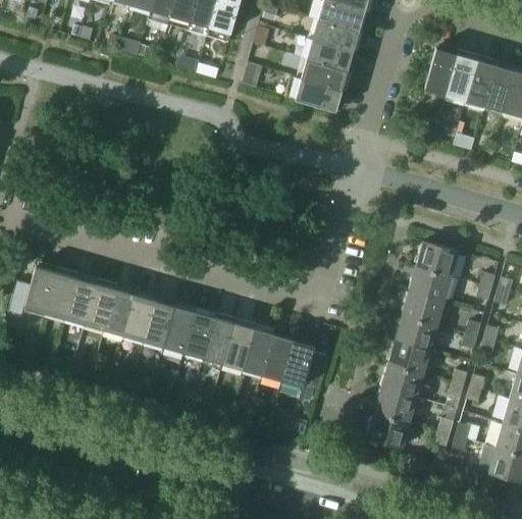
[(132,0),(131,6),(150,11),(153,0),(132,0)]
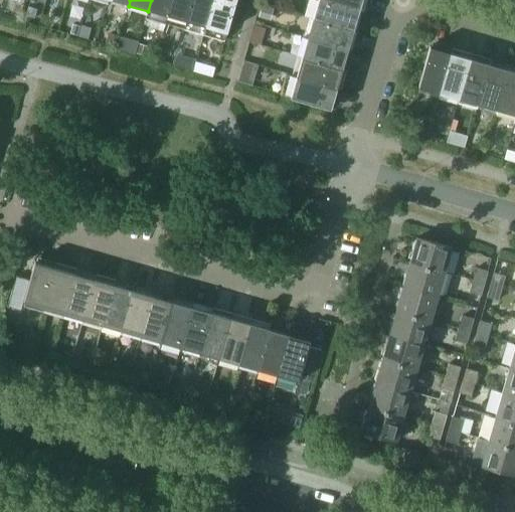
[(146,19),(165,25),(172,0),(151,0),(148,11),(146,19)]
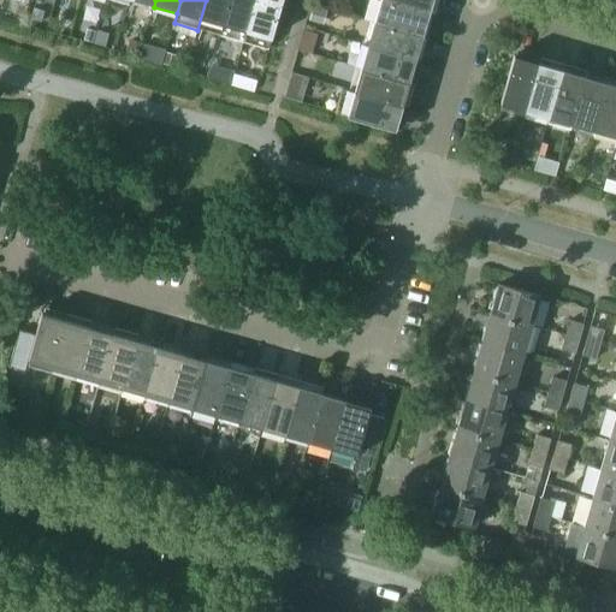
[(206,0),(197,30),(220,36),(230,0),(206,0)]
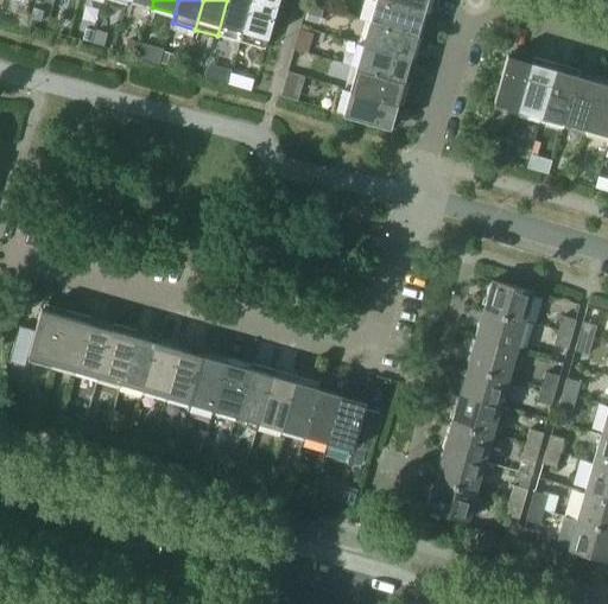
[(227,0),(217,36),(241,43),(244,33),(252,0),(227,0)]
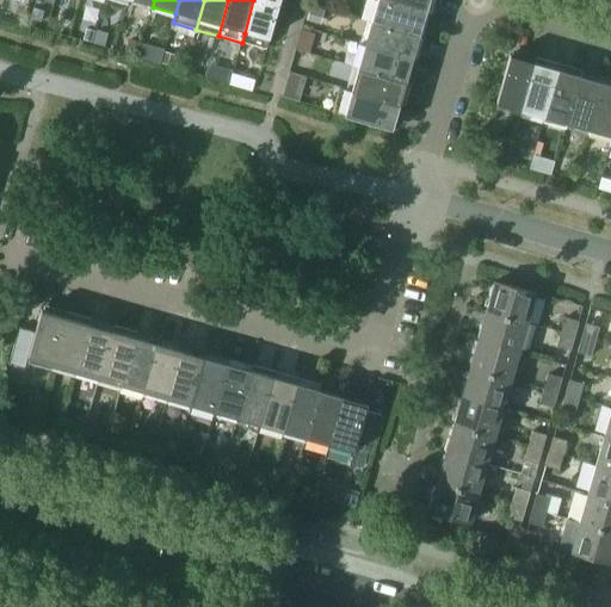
[(281,0),(253,0),(245,33),(270,41),(281,0)]
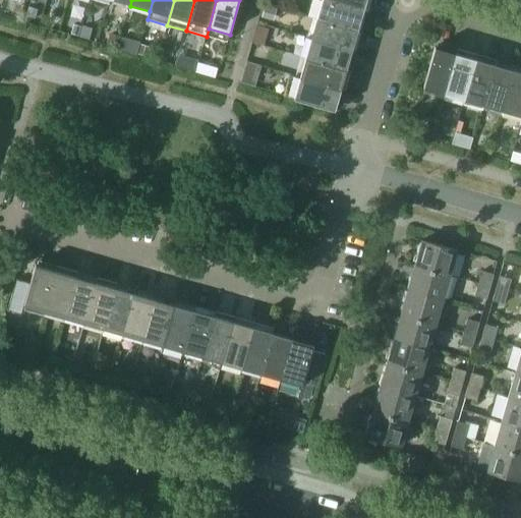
[(320,0),(323,1),(363,12),(366,0),(320,0)]
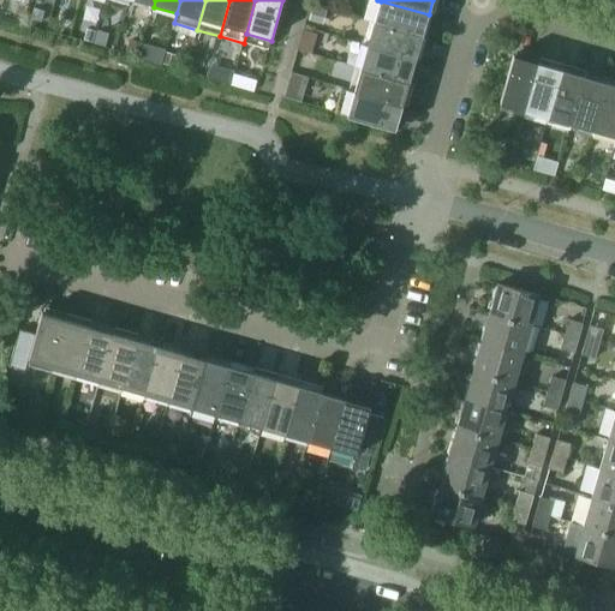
[(381,1),(375,24),(423,37),(429,15),(381,1)]
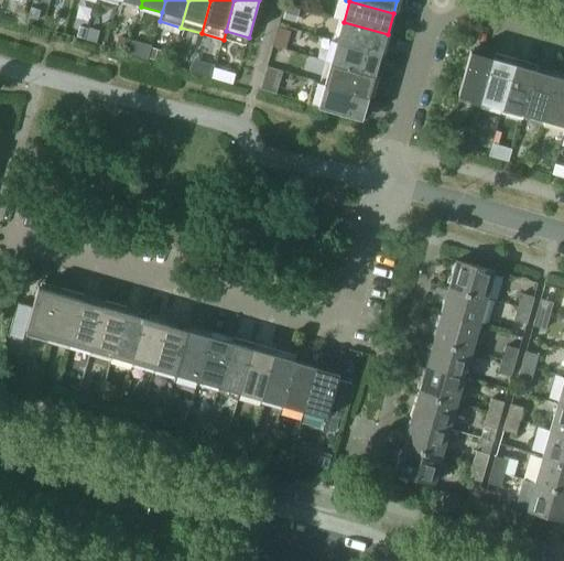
[(286,7),(283,21),(294,24),(299,10),(286,7)]
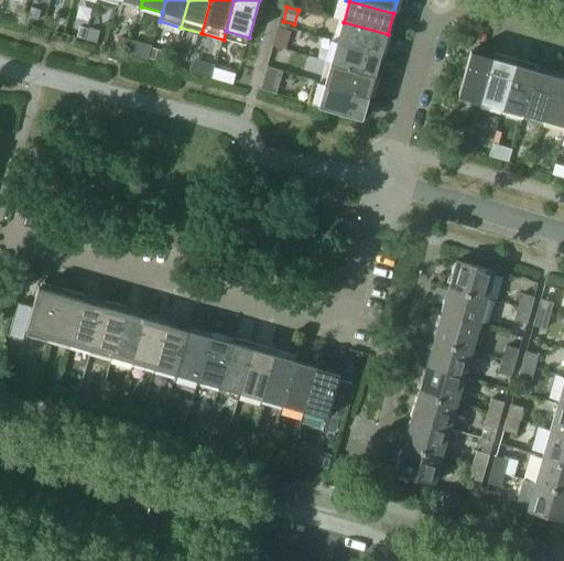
[(32,10),(30,19),(39,22),(41,13),(32,10)]
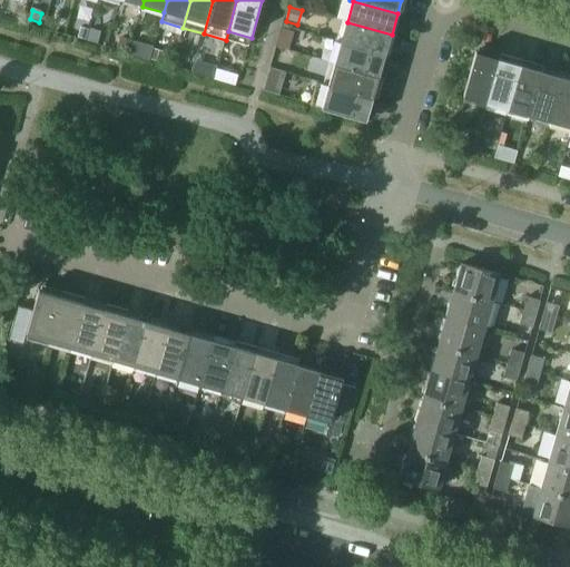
[(347,22),(341,44),(385,57),(392,35),(347,22)]
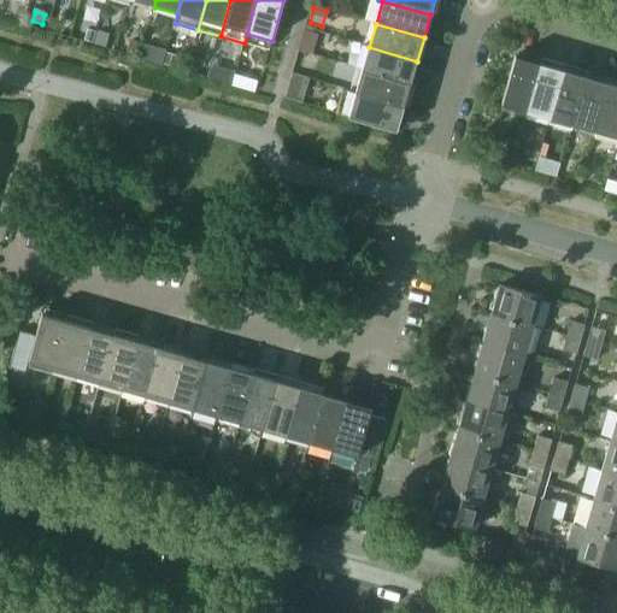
[(88,33),(84,43),(93,46),(95,35),(88,33)]
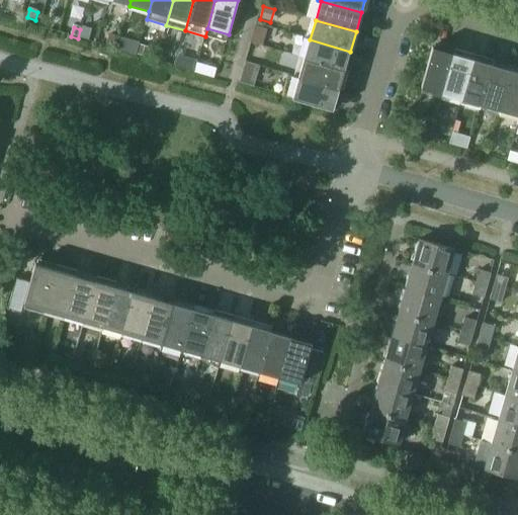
[(81,29),(78,38),(88,41),(91,32),(81,29)]
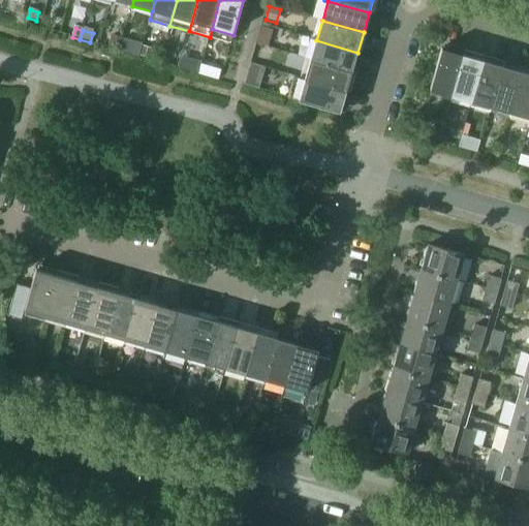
[(111,39),(109,48),(119,51),(121,42),(111,39)]
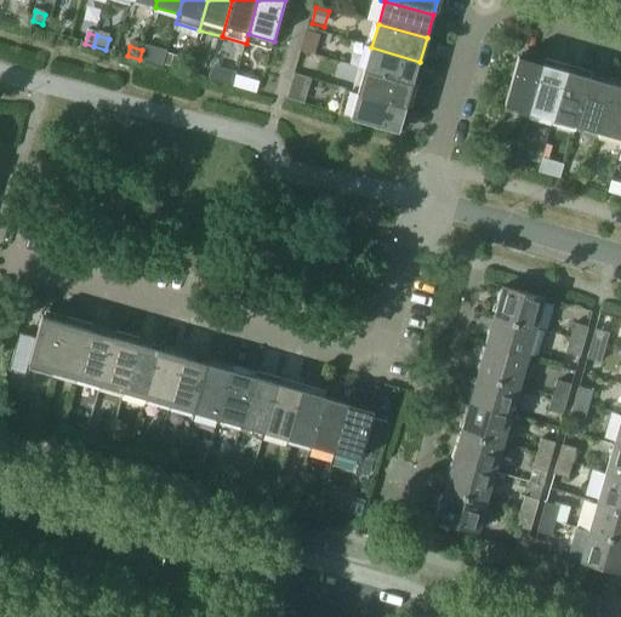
[(371,47),(364,70),(414,85),(420,62),(371,47)]
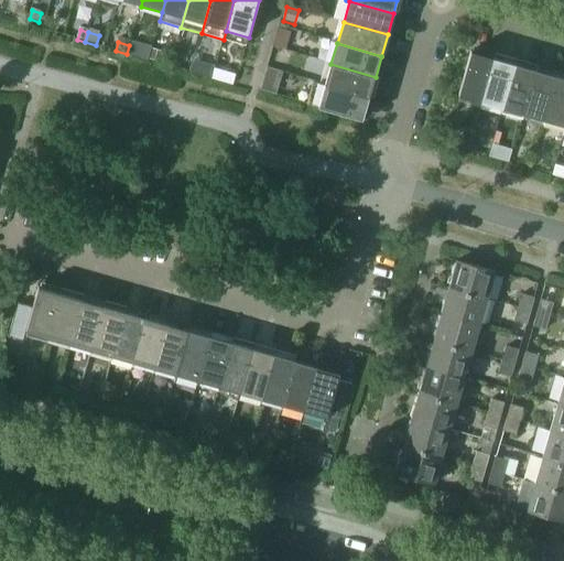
[(143,46),(140,58),(148,61),(152,49),(143,46)]
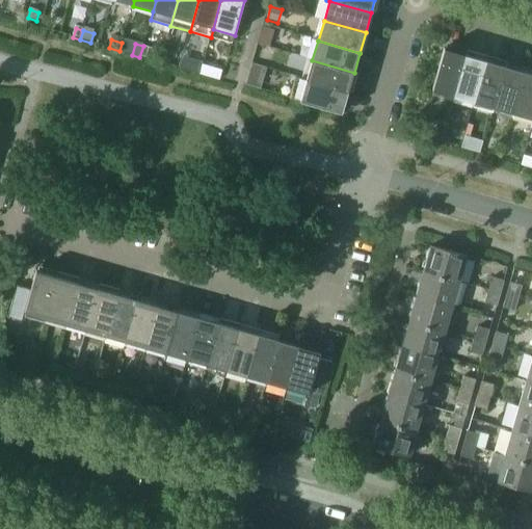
[(154,61),(156,52),(143,49),(141,57),(154,61)]
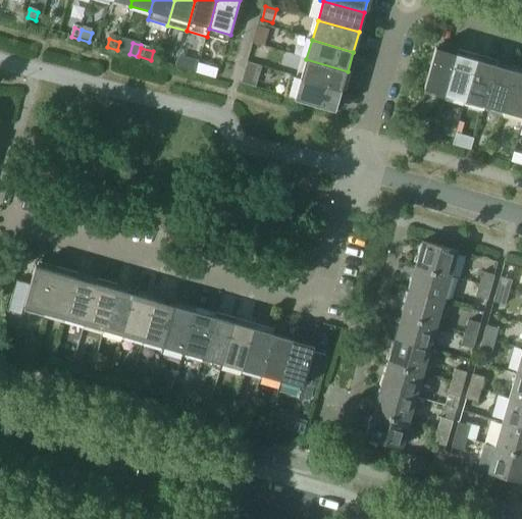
[(424,90),(446,96),(458,55),(436,49),(424,90)]
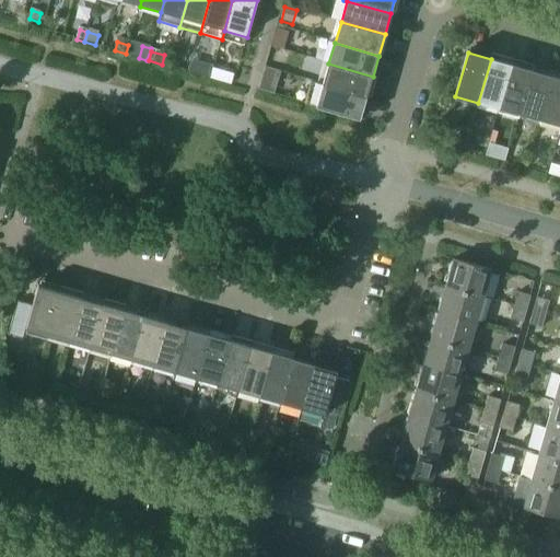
[(478,103),(499,109),(512,66),(491,59),(478,103)]
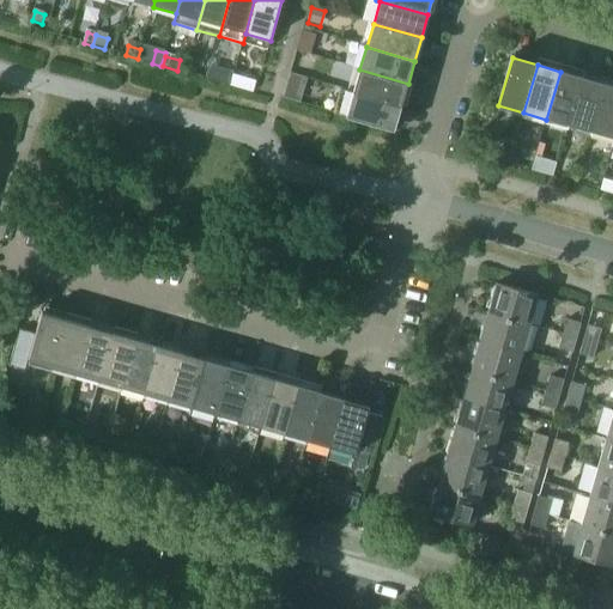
[(359,69),(353,93),(401,107),(408,84),(359,69)]
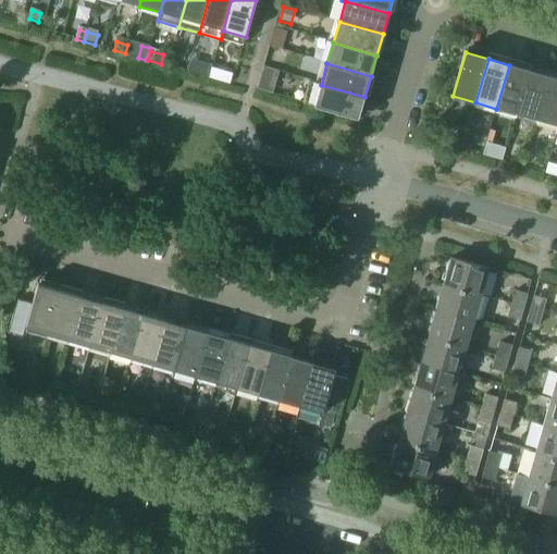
[(496,109),(518,114),(530,71),(509,65),(496,109)]
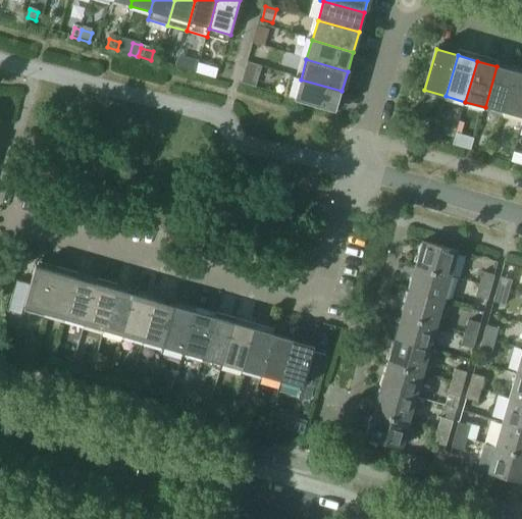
[(262,68),(247,63),(243,78),(258,83),(262,68)]
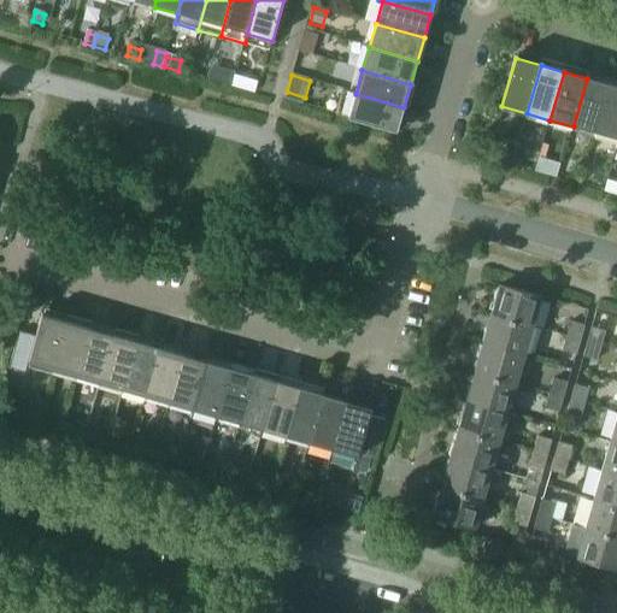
[(234,78),(231,88),(256,95),(258,86),(234,78)]
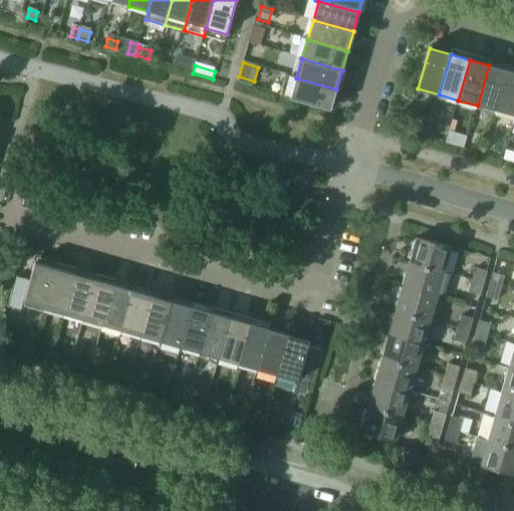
[(478,105),(497,111),(508,71),(489,65),(478,105)]
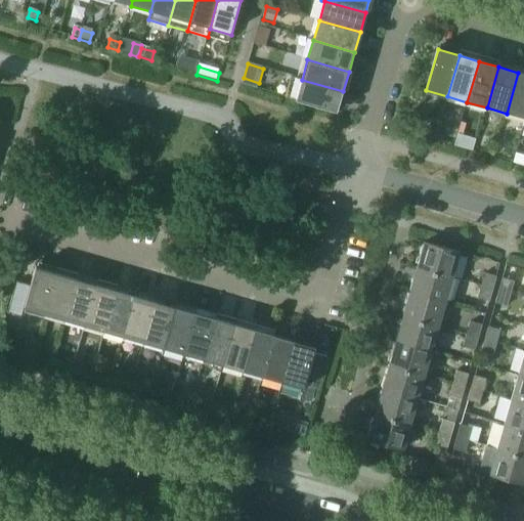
[(507,114),(523,118),(523,74),(518,73),(507,114)]
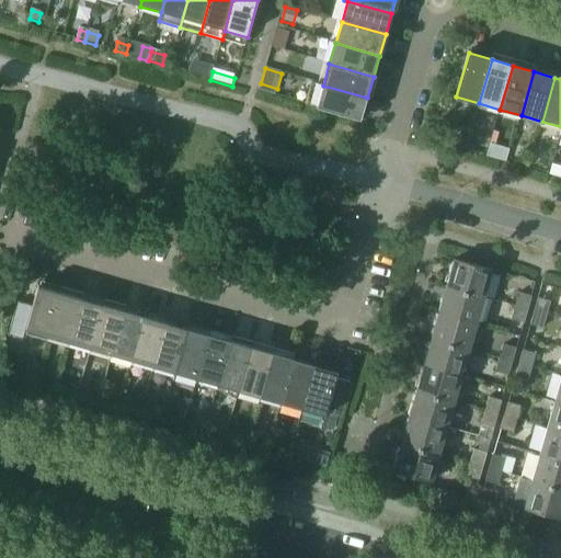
[(312,82),(306,105),(361,121),(367,98),(323,86),(312,82)]
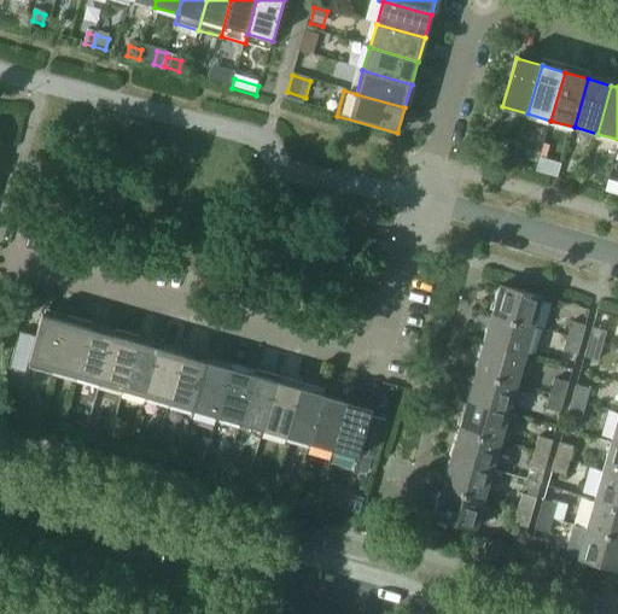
[(558,180),(561,167),(541,161),(537,174),(558,180)]
